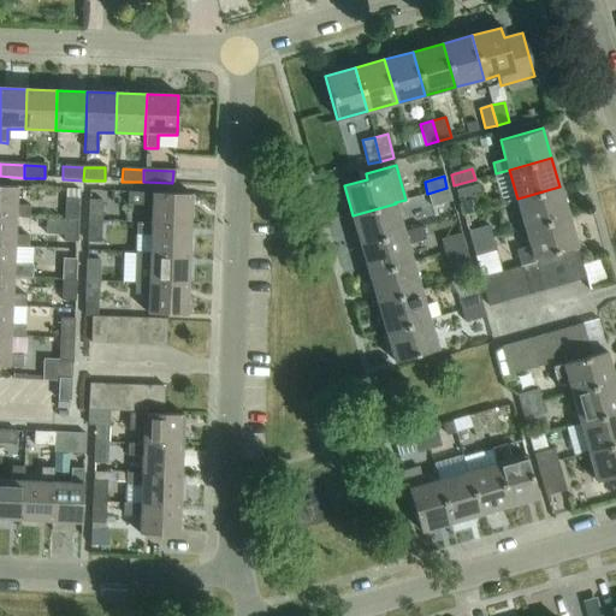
[(475,179),(454,185),(458,200),(479,194),(475,179)]
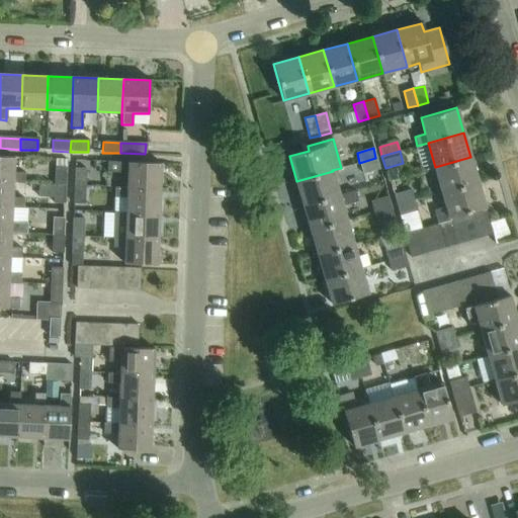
[(0,182),(12,183),(23,184),(24,174),(12,173),(13,157),(0,156),(0,182)]
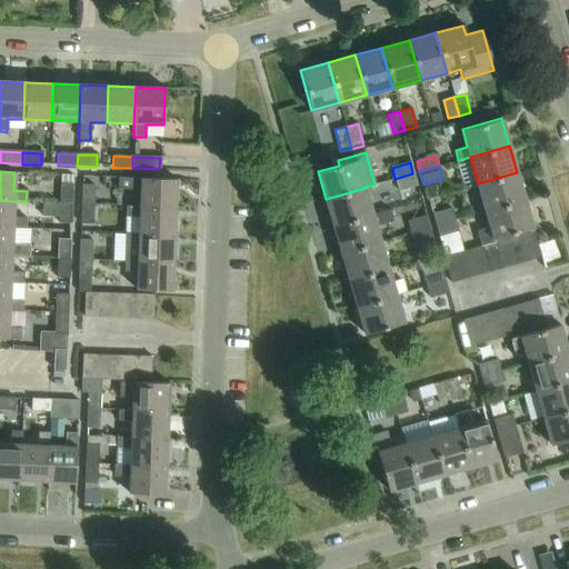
[(485,210),(525,199),(517,172),(478,183),(485,210)]
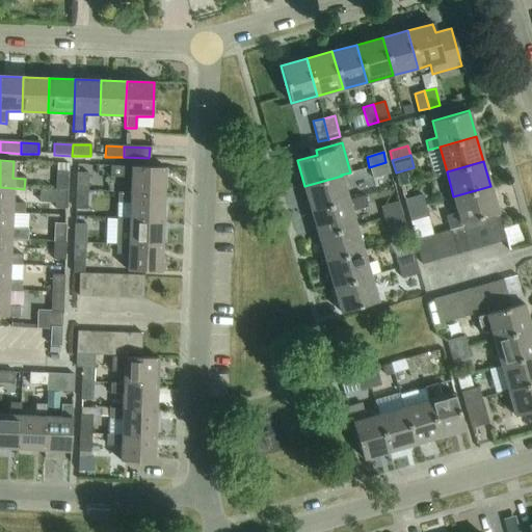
[(386,162),(369,167),(372,178),(390,174),(386,162)]
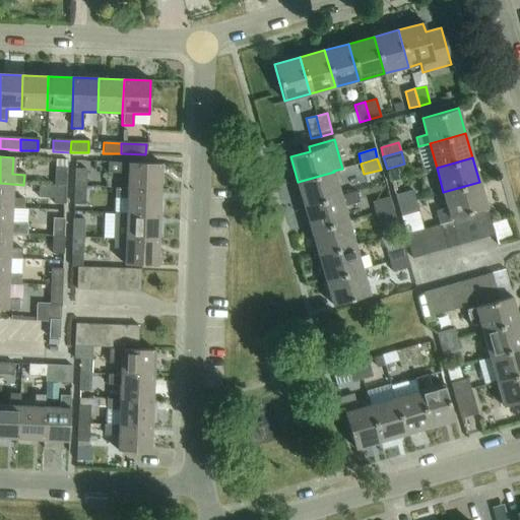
[(66,186),(66,170),(67,160),(56,159),(55,186),(66,186)]
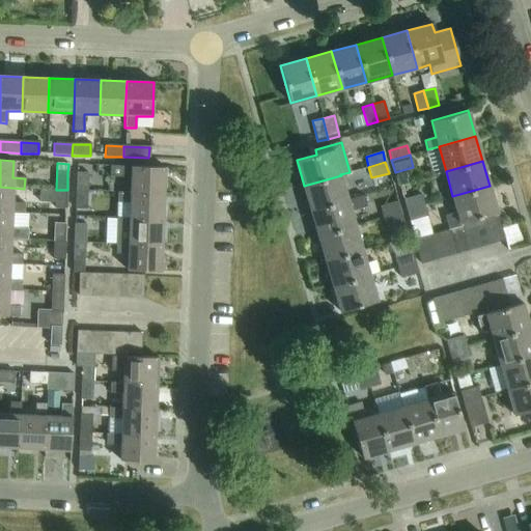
[(130,192),(163,194),(164,168),(111,165),(111,175),(131,176),(130,192)]
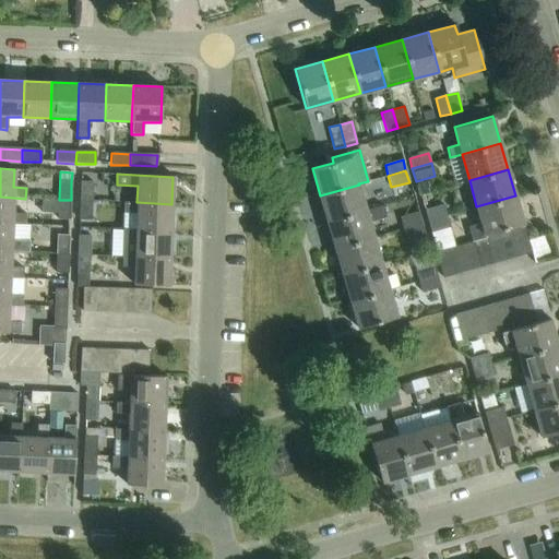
[(80,201),(92,201),(93,183),(80,183),(80,201)]
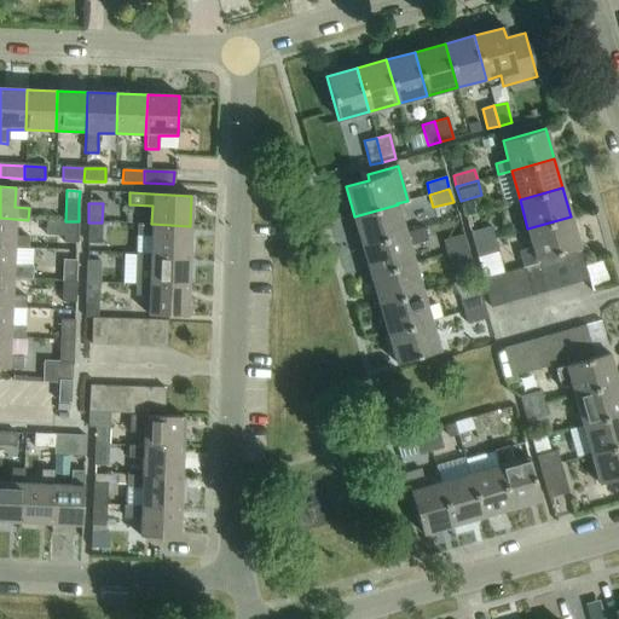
[(363,247),(406,233),(398,204),(354,217),(363,247)]
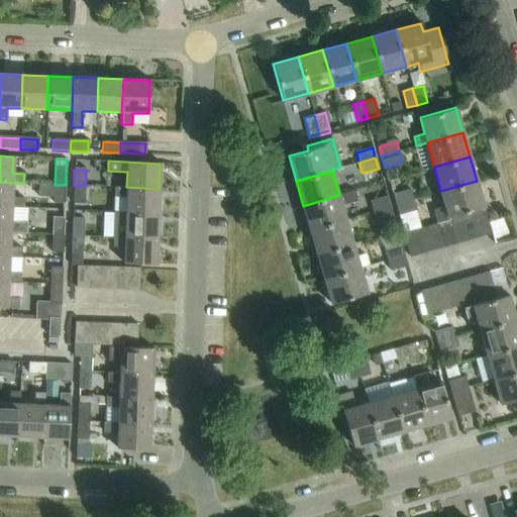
[(477,181),(440,191),(445,207),(434,210),(437,223),(448,220),(459,216),(471,213),(484,209),(477,181)]
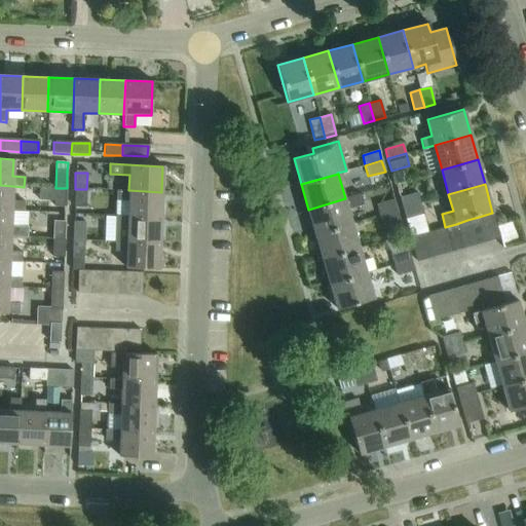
[(11,201),(12,186),(0,185),(0,211),(11,212),(23,212),(24,202),(11,201)]
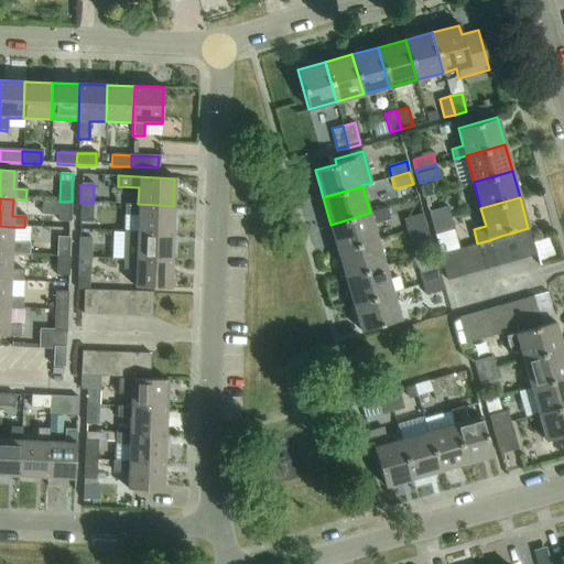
[(71,223),(72,202),(60,202),(58,221),(71,223)]
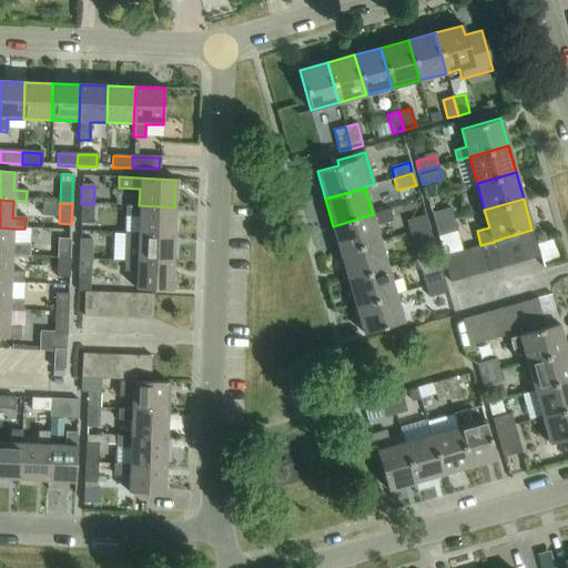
[(92,224),(93,204),(81,204),(80,224),(92,224)]
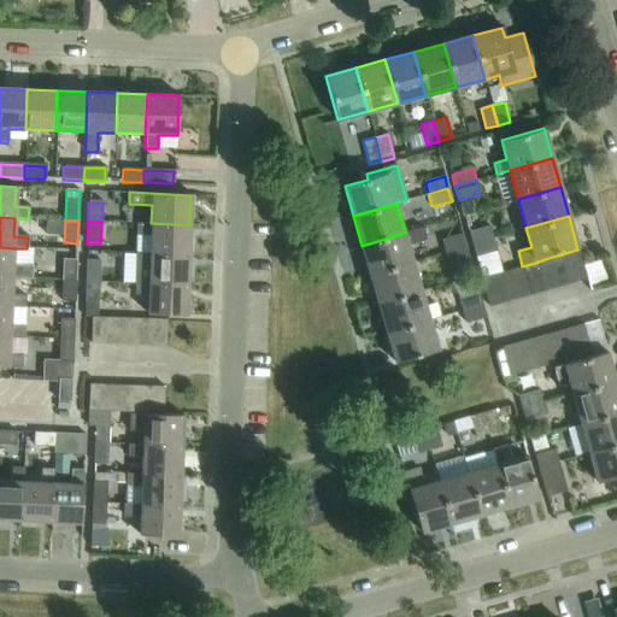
[(189,225),(151,223),(139,223),(137,234),(151,235),(150,253),(188,257),(189,225)]
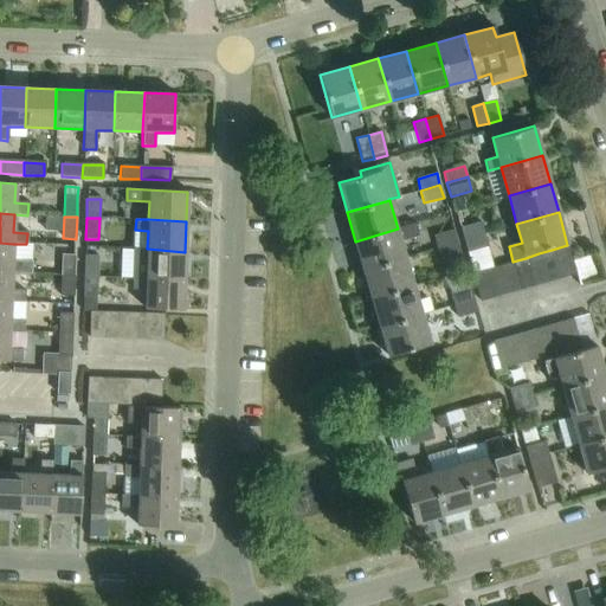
[(464,239),(484,233),(481,221),(461,227),(464,239)]
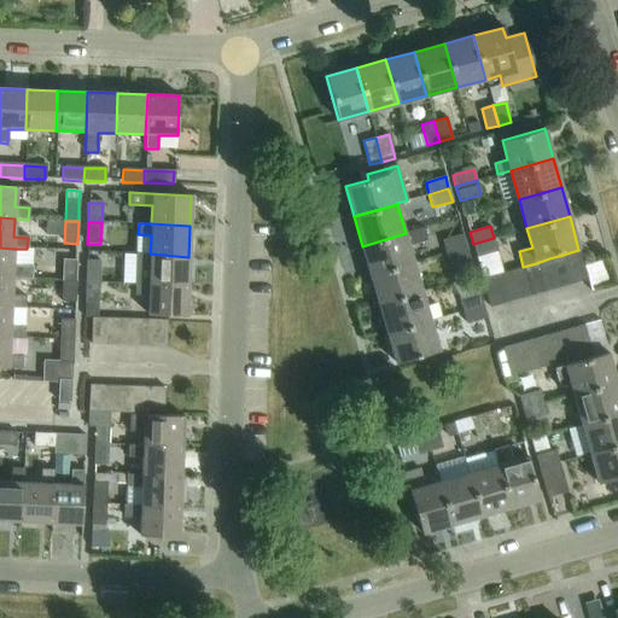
[(426,240),(423,228),(406,233),(362,246),(371,274),(413,262),(408,245),(426,240)]
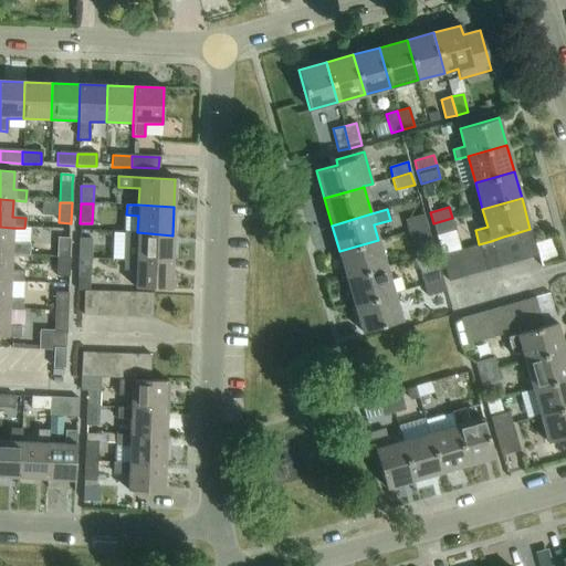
[(408,231),(427,226),(423,215),(405,221),(408,231)]
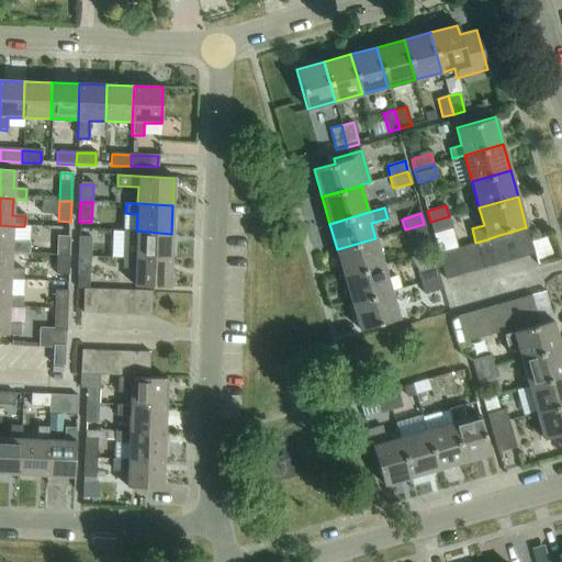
[(452,229),(449,216),(430,222),(434,234),(452,229)]
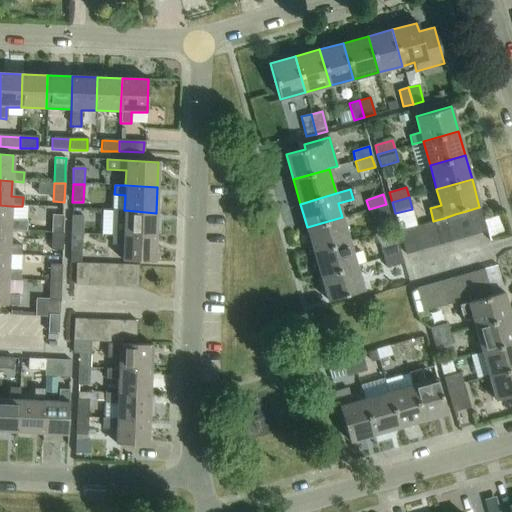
[(386,204),(369,209),(372,219),(389,213),(386,204)]
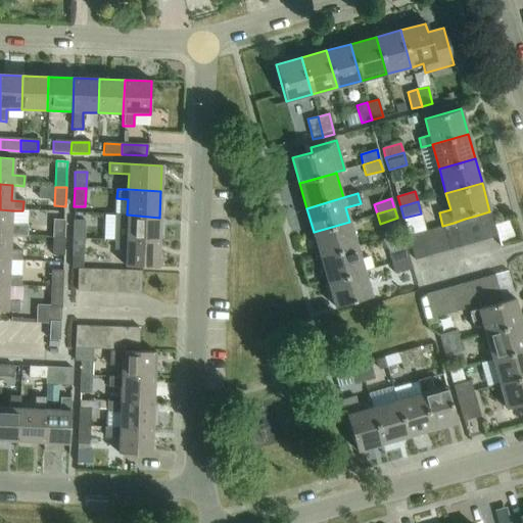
[(10,225),(11,210),(0,209),(0,235),(10,236),(27,237),(27,226),(10,225)]
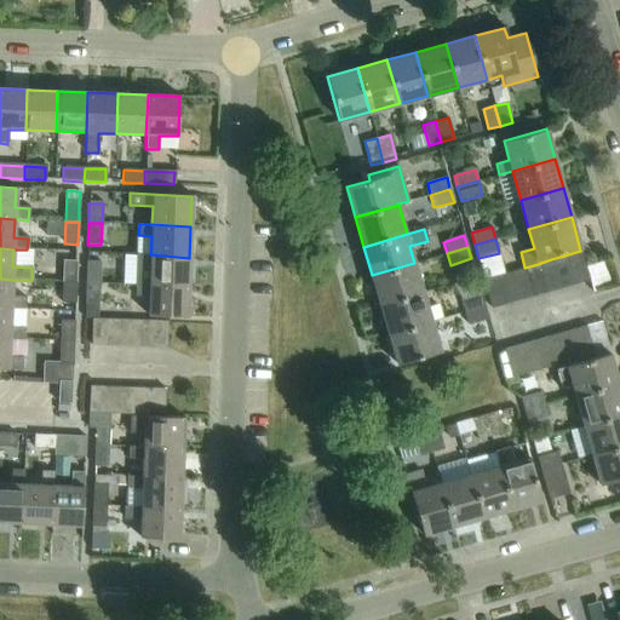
[(564,256),(573,285),(590,280),(581,251),(580,251),(564,256)]
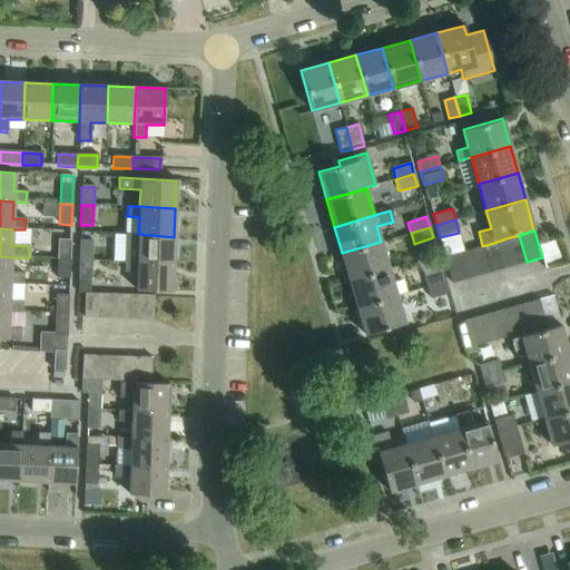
[(173,263),(174,237),(138,234),(138,235),(125,234),(124,262),(126,262),(137,262),(173,263)]
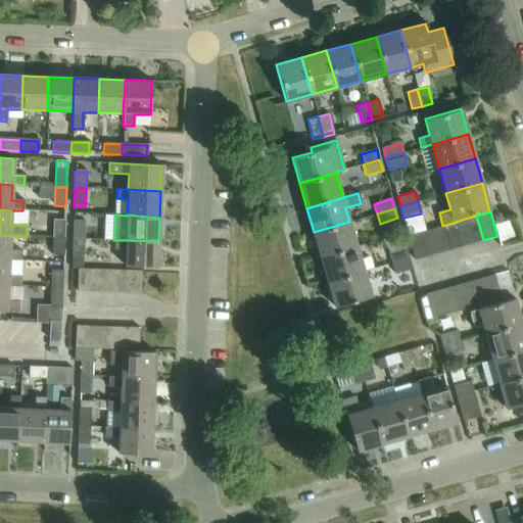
[(472,243),(483,240),(476,216),(465,219),(472,243)]
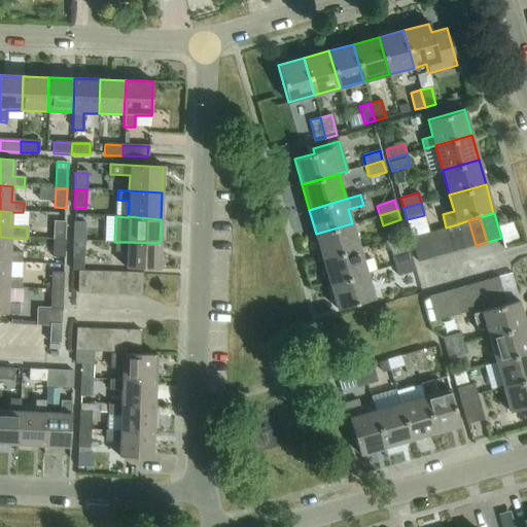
[(464,248),(476,245),(468,220),(457,224),(464,248)]
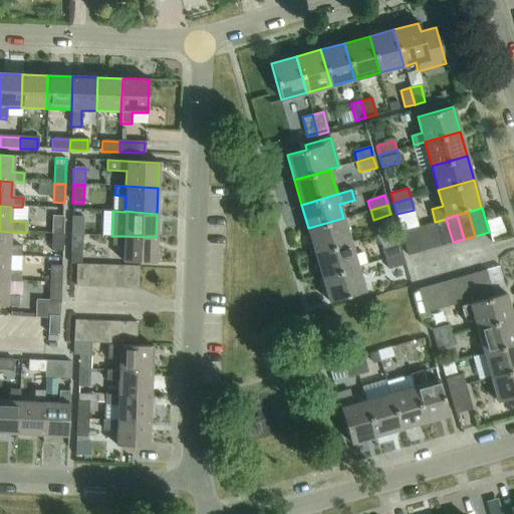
[(510,237),(504,216),(488,221),(494,242),(510,237)]
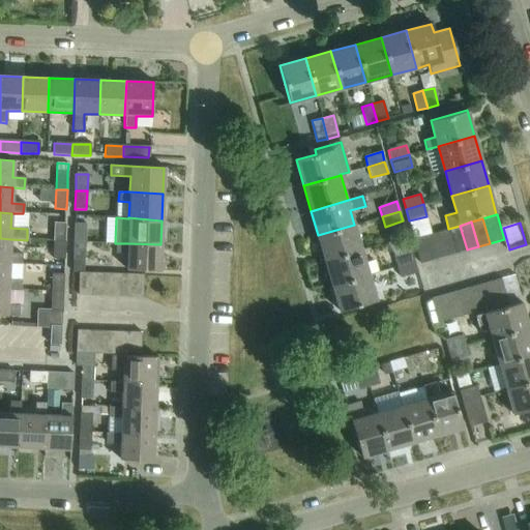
[(53,241),(65,241),(65,224),(54,224),(53,241)]
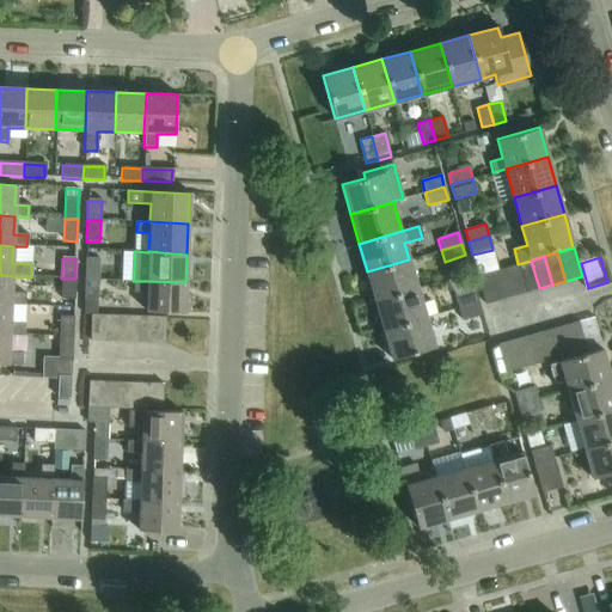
[(84,279),(98,279),(98,259),(85,259),(84,279)]
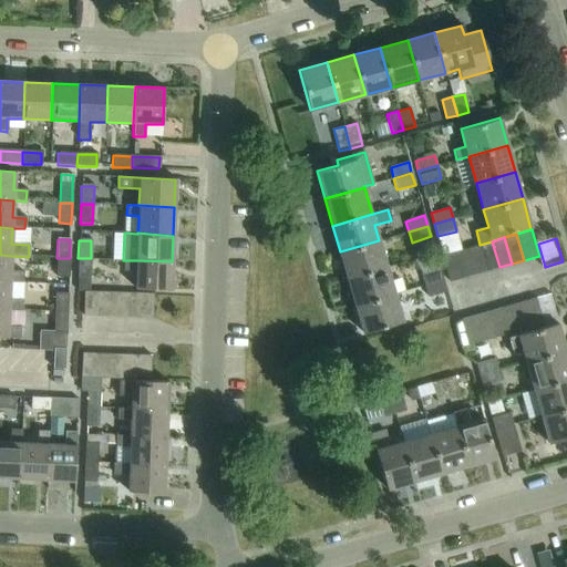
[(348,278),(387,267),(379,240),(340,251),(348,278)]
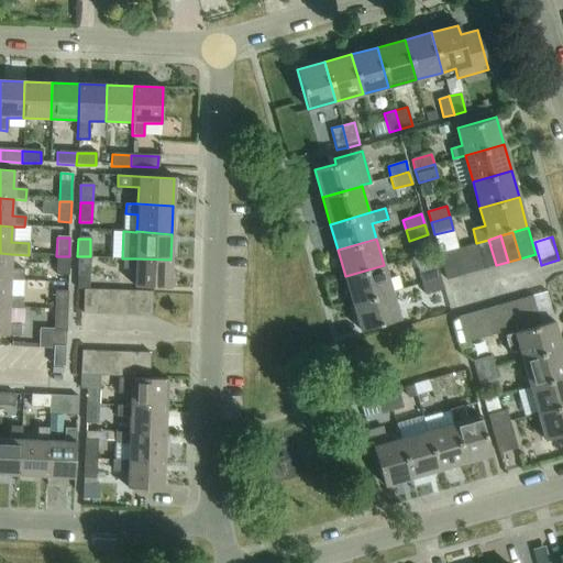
[(483,269),(496,265),(488,240),(476,243),(475,243),(483,269)]
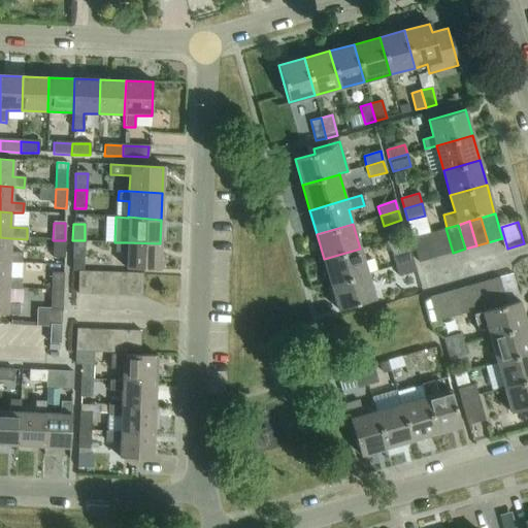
[(440,256),(453,253),(446,228),(433,231),(440,256)]
